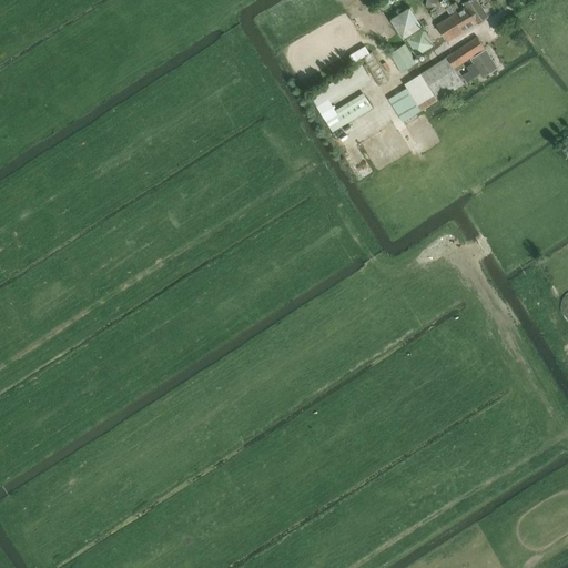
[(383,0),(374,6),(379,13),(392,7),(391,4),(397,0),(383,0)]
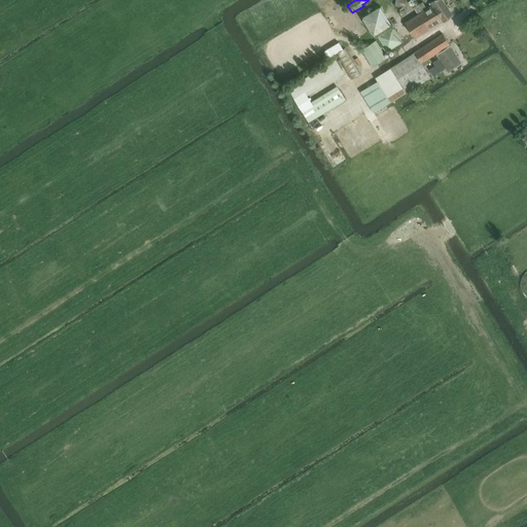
[(435,0),(431,3),(433,6),(444,22),(453,15),(443,0),(435,0)]
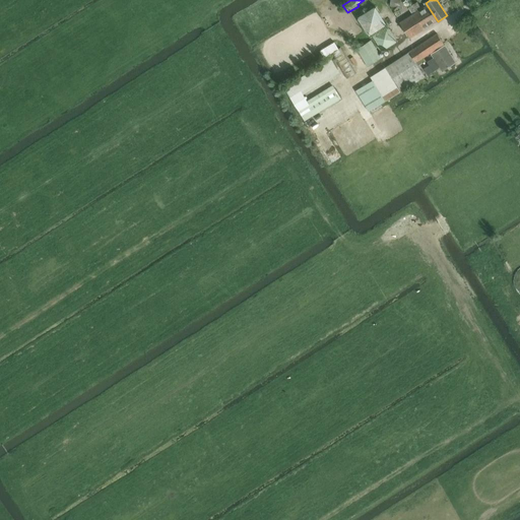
[(410,39),(438,21),(428,6),(421,9),(417,2),(408,8),(413,15),(400,23),(410,39)]
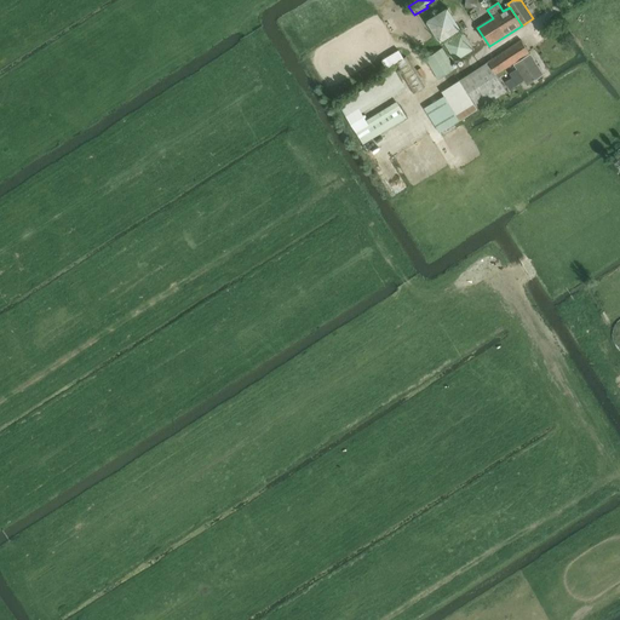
[(428,22),(441,42),(461,29),(448,9),(428,22)]
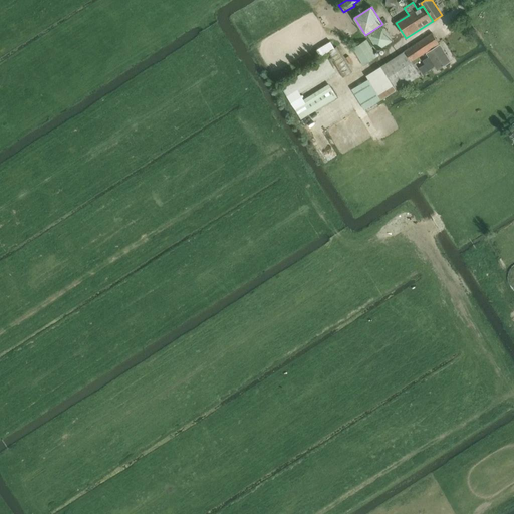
[(368,36),(377,51),(393,41),(383,26),(368,36)]
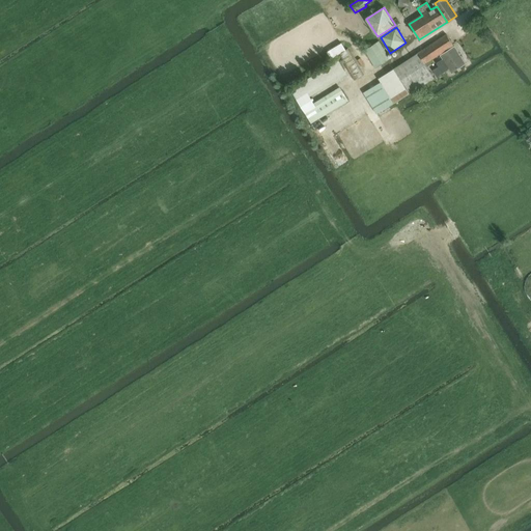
[(425,64),(453,46),(447,34),(379,79),(381,82),(363,92),(378,114),(435,78),(425,64)]
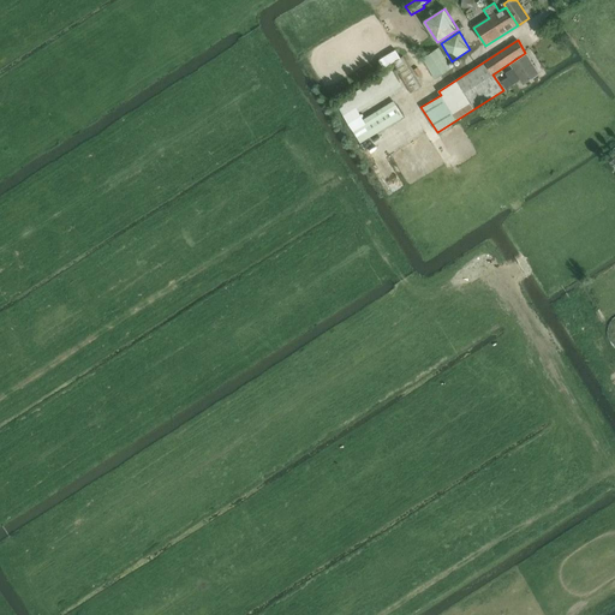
[(440,48),(423,59),(435,79),(452,69),(440,48)]
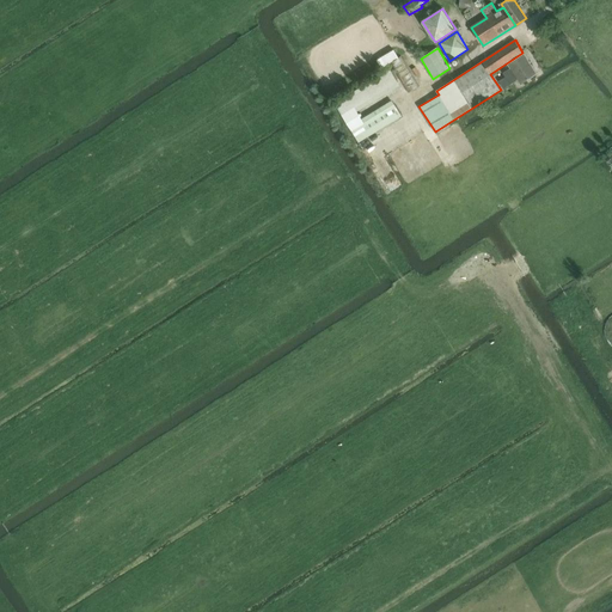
[(420,87),(402,56),(398,59),(395,50),(377,60),(381,68),(391,62),(409,93),(420,87)]
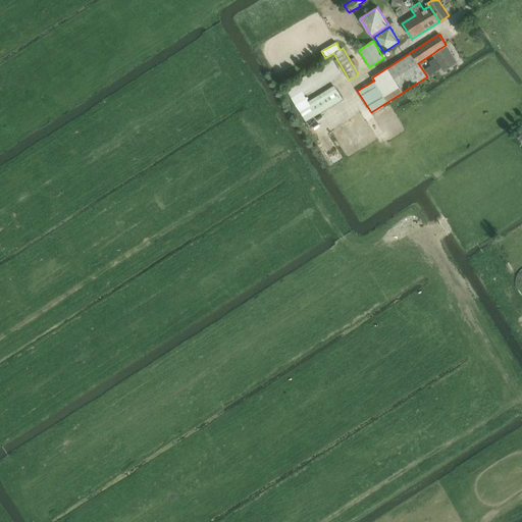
[(445,71),(458,63),(447,46),(433,55),(435,58),(429,62),(431,66),(426,69),(429,75),(441,68),(445,71)]
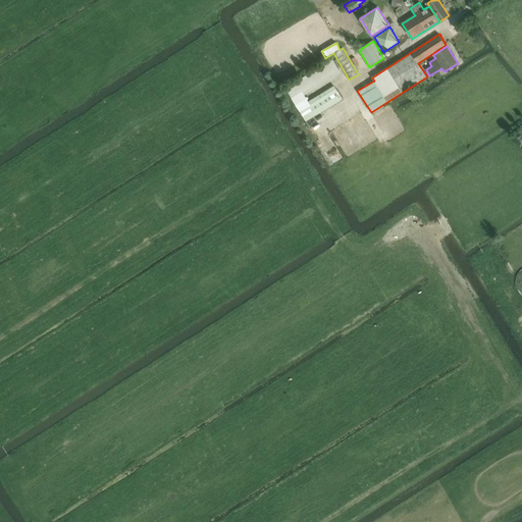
[(340,69),(333,59),(285,89),(292,99),(340,69)]
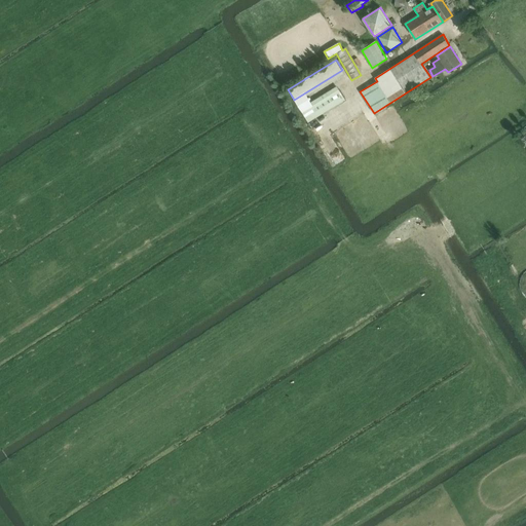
[(339,89),(302,112),(308,122),(346,100),(339,89)]
